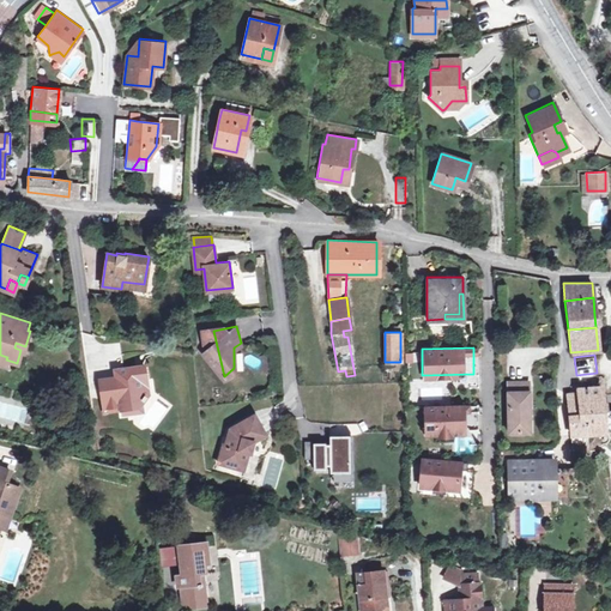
[(144,364),(120,368),(120,374),(114,374),(115,379),(98,380),(101,400),(118,398),(120,412),(127,412),(131,406),(138,405),(145,394),(143,393),(140,377),(145,376),(144,364)]
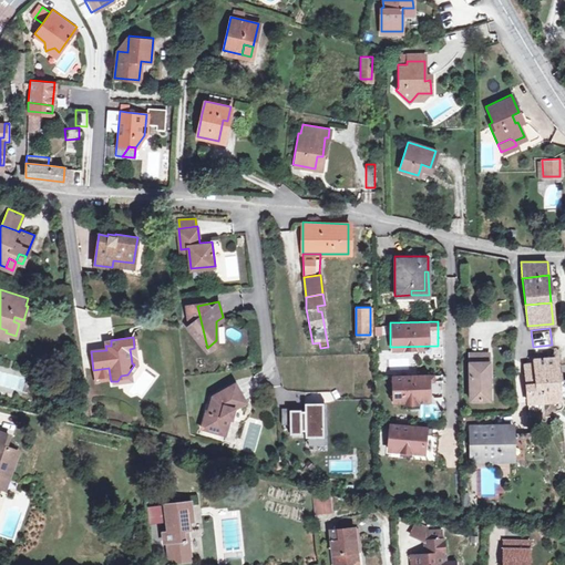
[(554,357),(553,350),(532,352),(533,359),(554,357)]
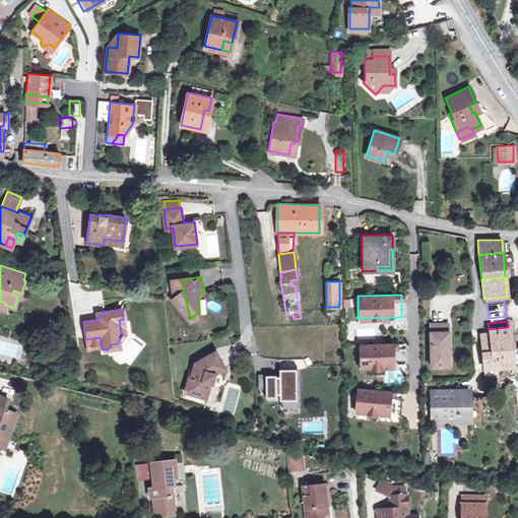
[(430,366),(448,365),(447,323),(430,323),(430,366)]
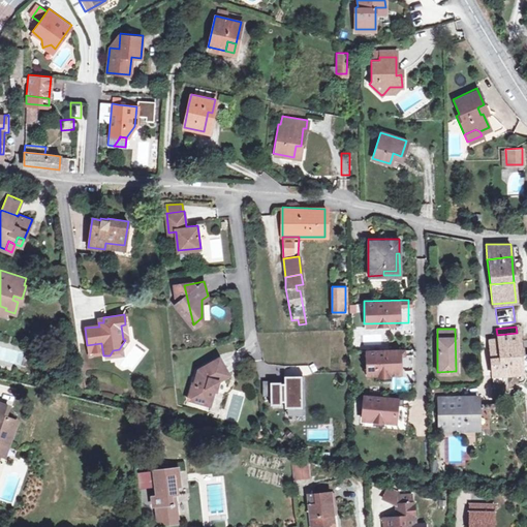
[(497,335),(496,329),(487,330),(487,338),(497,337),(497,335)]
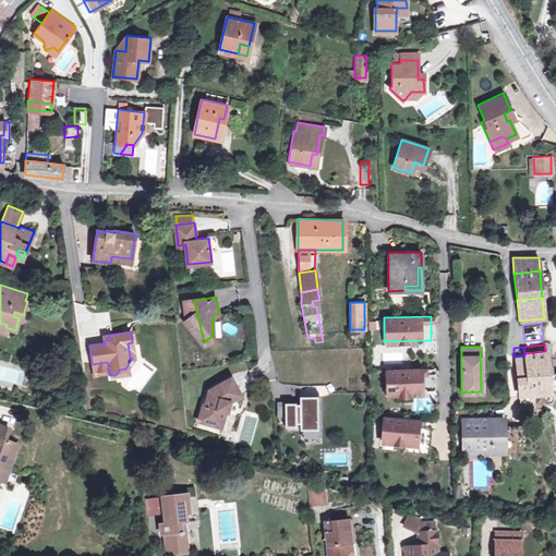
[(546,372),(545,351),(524,353),(524,355),(527,376),(546,374),(546,372)]
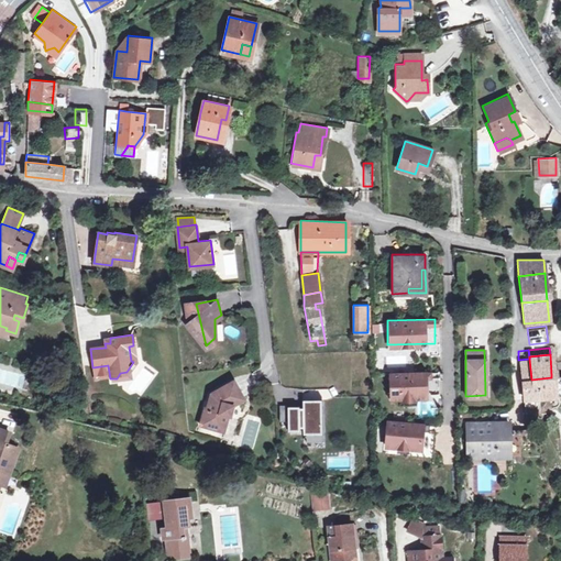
[(551,377),(531,380),(529,359),(518,360),(521,381),(523,398),(553,396),(551,377)]
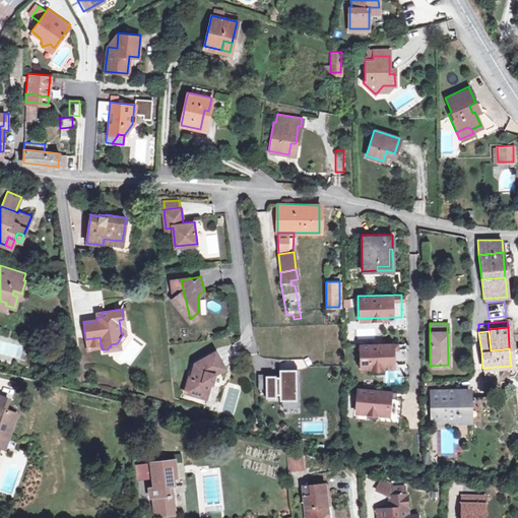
[(402,343),(359,343),(359,367),(402,366),(402,343)]
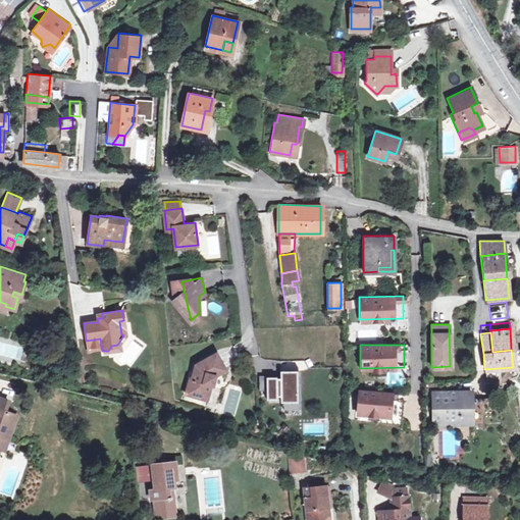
[(519,366),(519,347),(516,348),(511,348),(511,350),(513,367),(519,366)]
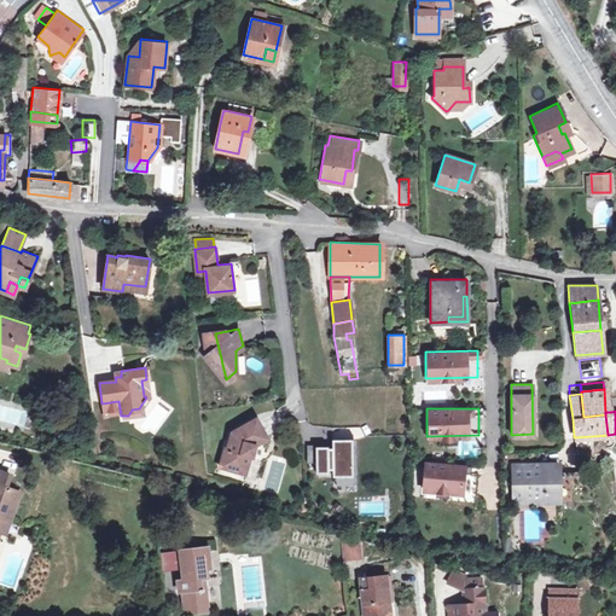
[(219,460),(245,468),(249,454),(251,455),(256,442),(267,436),(256,416),(231,429),(228,439),(232,440),(230,448),(224,446),(219,460)]
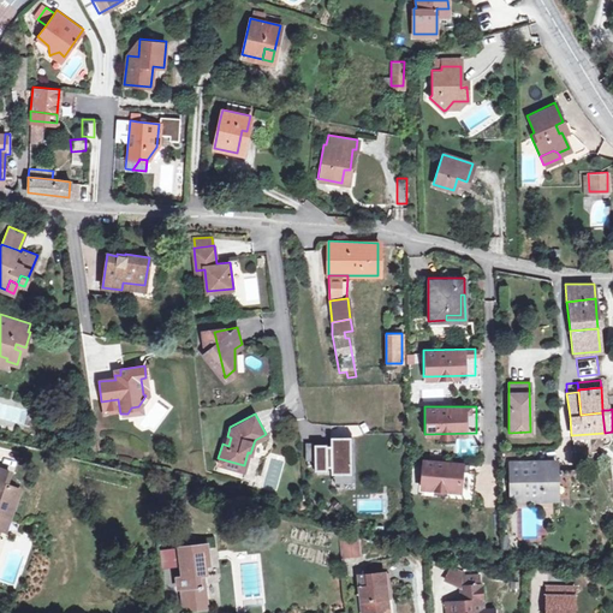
[(51,434),(63,438),(65,430),(53,426),(51,434)]
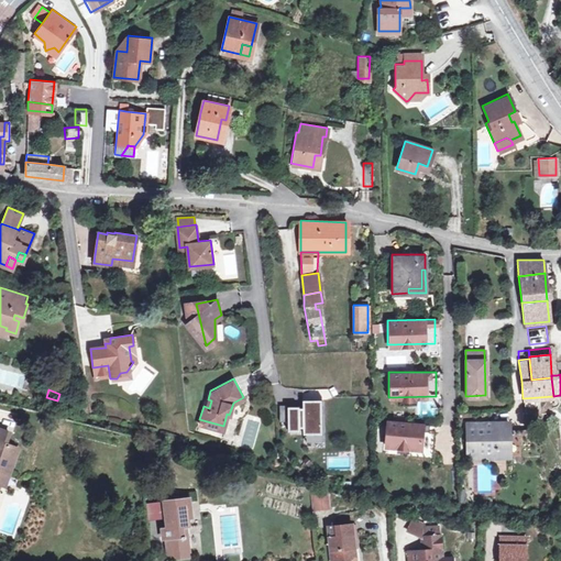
[(299,405),(285,406),(285,426),(294,426),(294,422),(300,421),(300,429),(317,429),(316,396),(298,396),(299,405)]
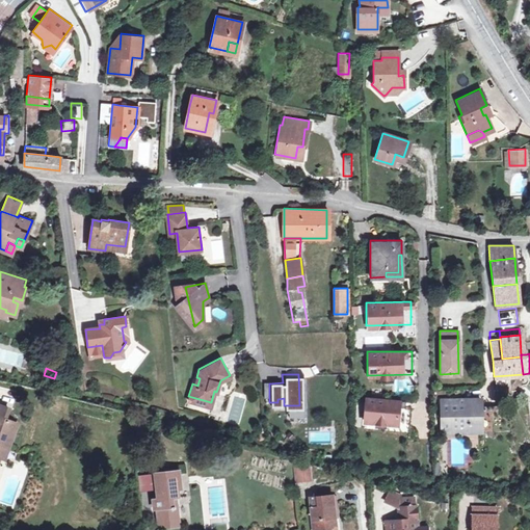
[(210,407),(211,402),(188,396),(187,400),(210,407)]
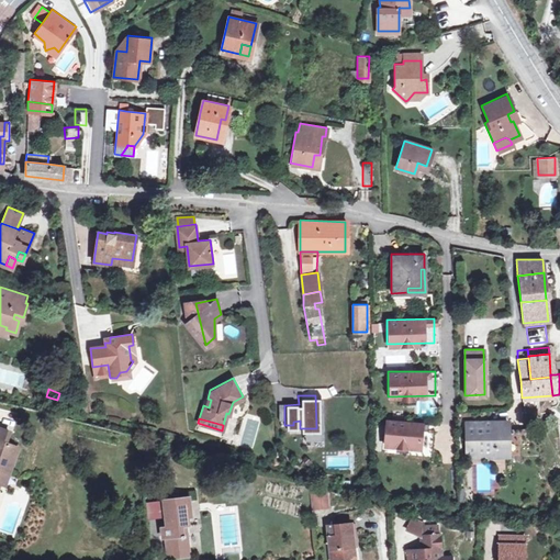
[(434,425),(387,421),(384,445),(432,449),(434,425)]
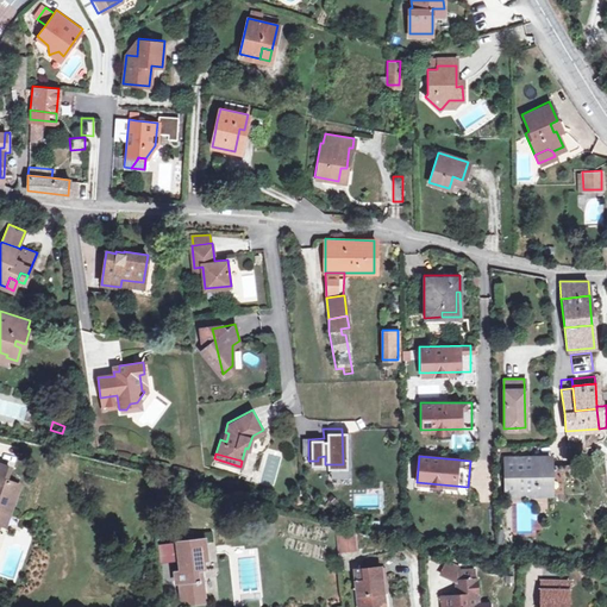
[(550,460),(530,460),(530,462),(524,462),(523,456),(504,457),(505,494),(520,493),(520,489),(538,489),(538,481),(550,481),(550,460)]
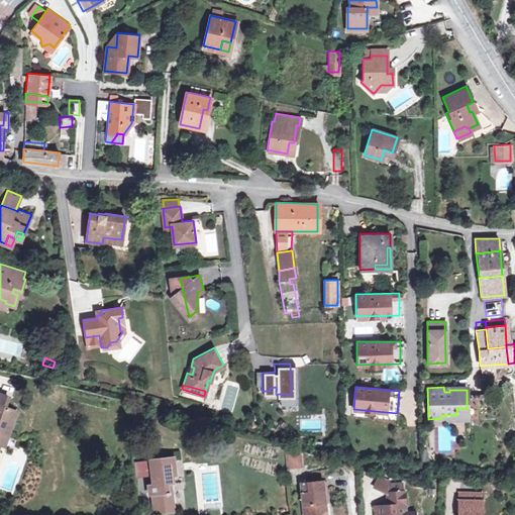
[(0,433),(6,436),(16,410),(3,406),(7,395),(0,392),(0,433)]
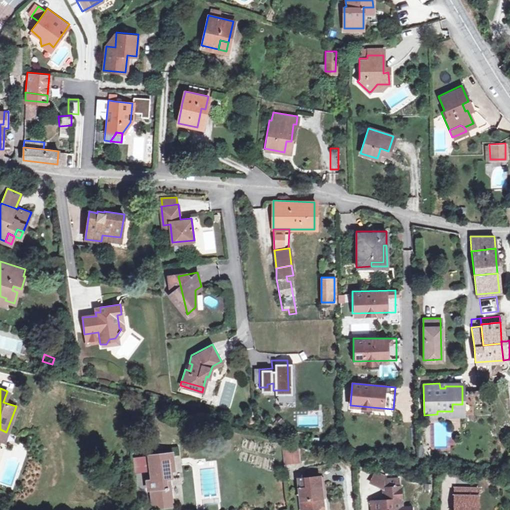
[(437,411),(437,414),(462,414),(462,404),(452,404),(452,411),(437,411)]
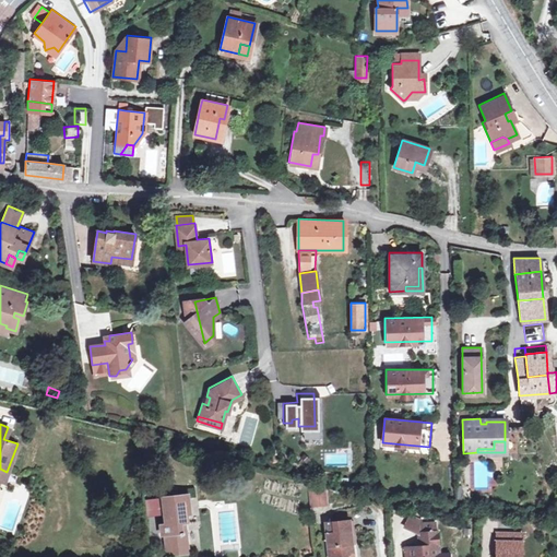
[(323,486),(311,487),(313,508),(326,507),(323,486)]
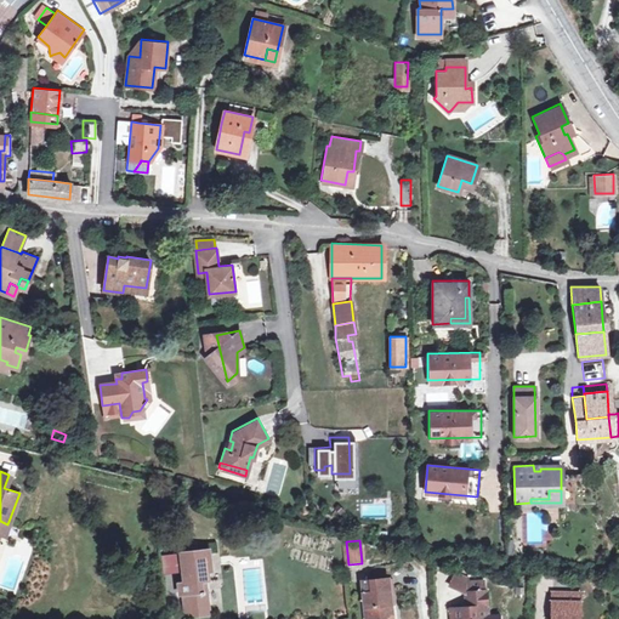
[(206,568),(204,547),(179,551),(182,580),(180,580),(181,591),(183,614),(209,612),(206,589),(203,589),(202,579),(209,579),(206,568)]
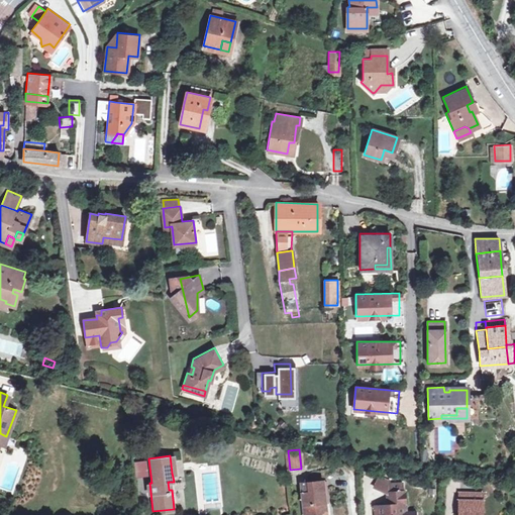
[(326,512),(325,501),(322,501),(321,495),(325,494),(323,481),(322,470),(307,471),(308,482),(301,483),(304,514),(326,512)]
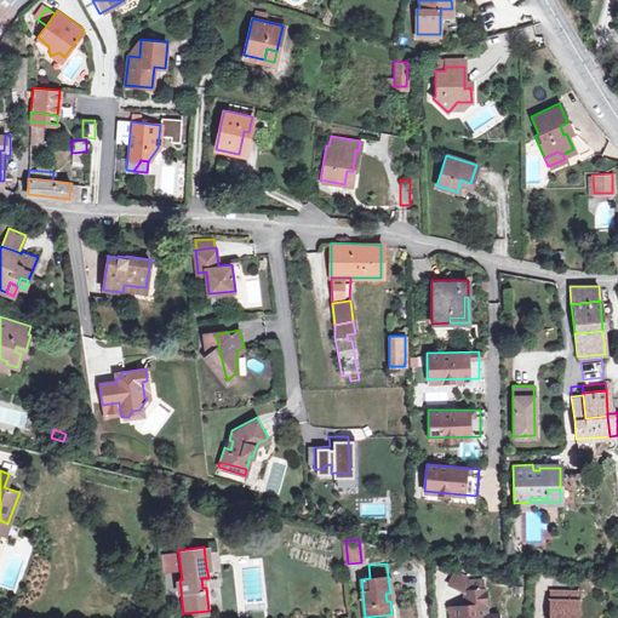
[(464,589),(484,588),(484,577),(464,578),(464,589)]
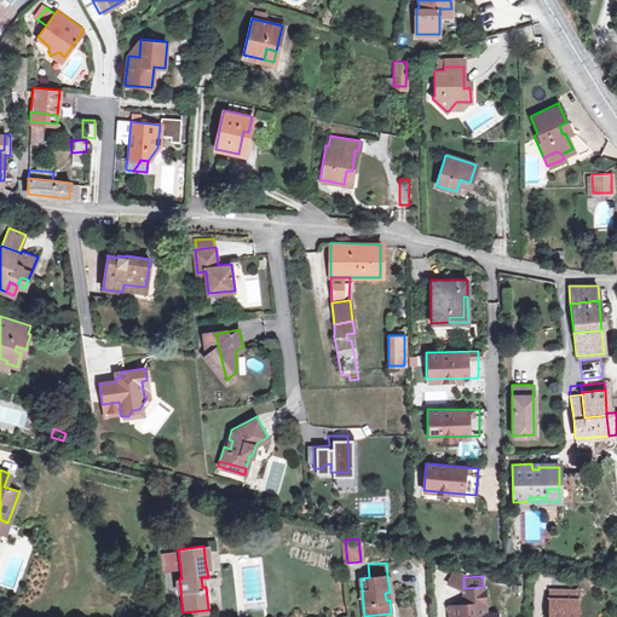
[(484,616),(483,587),(463,588),(462,588),(462,599),(468,599),(468,603),(447,605),(448,616),(484,616)]
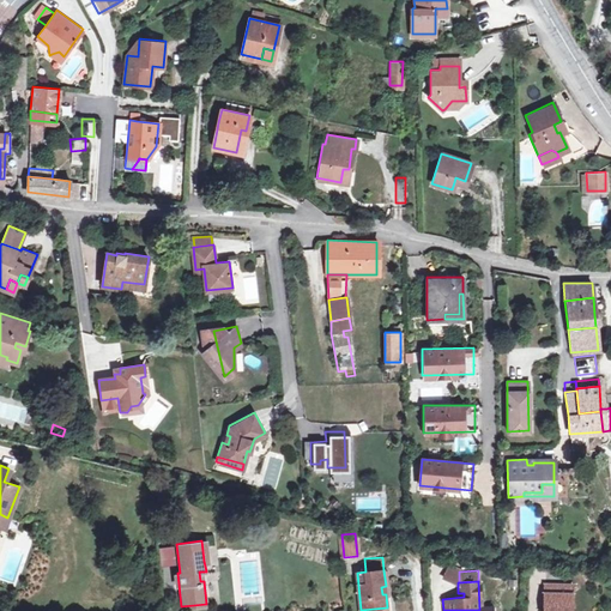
[(569,610),(570,593),(543,592),(542,610),(569,610)]
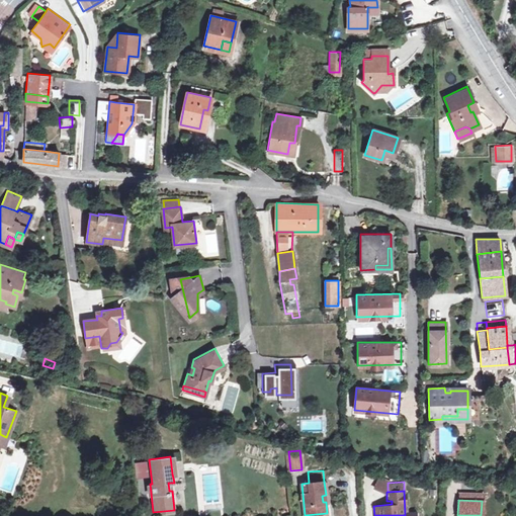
[(347,515),(347,503),(334,504),(334,515),(347,515)]
